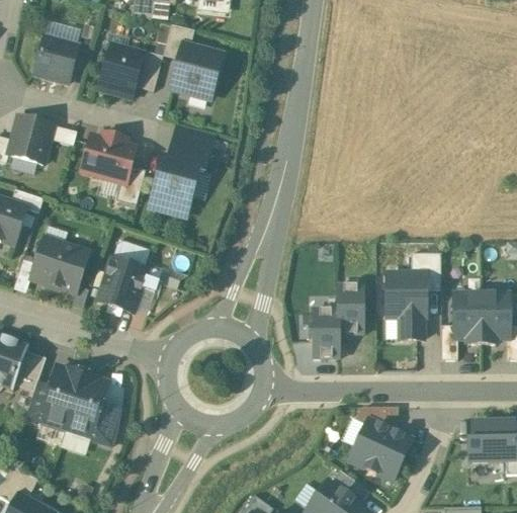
[(134,0),(133,13),(152,18),(154,1),(154,0),(134,0)]
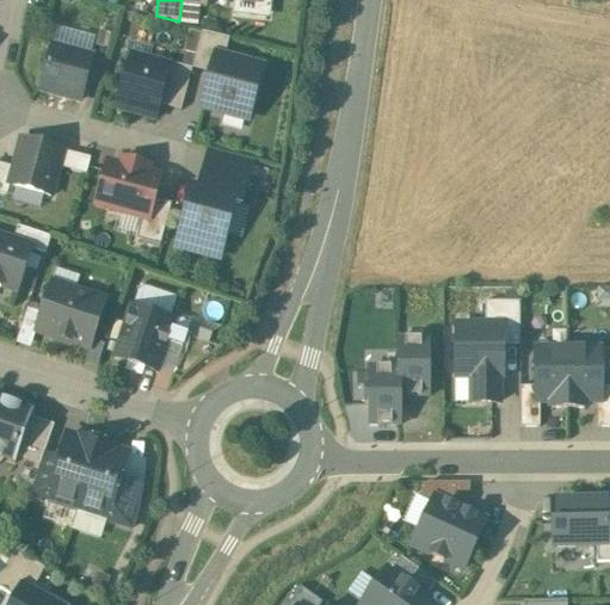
[(230,34),(203,28),(193,65),(211,69),(216,51),(225,54),(230,34)]
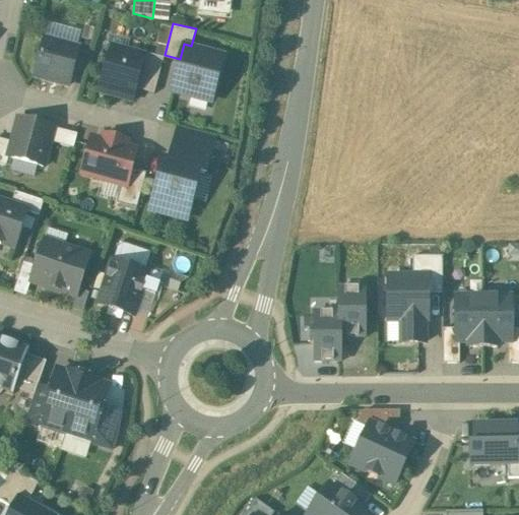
[(79,46),(45,37),(36,72),(69,81),(79,46)]
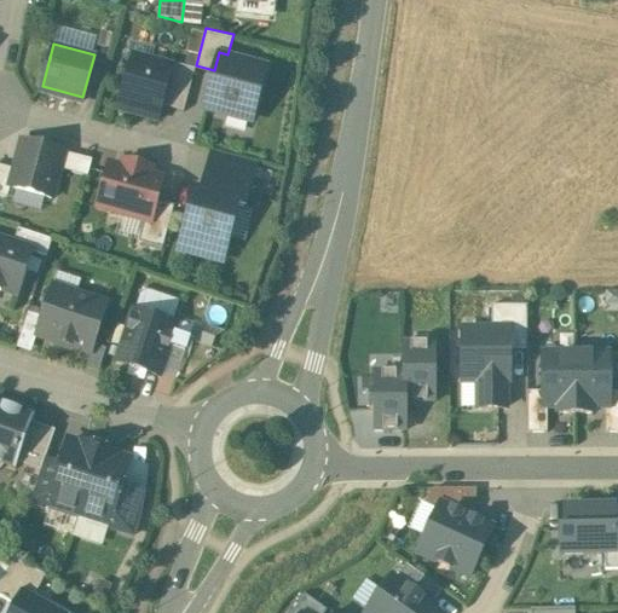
[(227,55),(219,52),(214,70),(206,104),(252,116),(266,65),(227,55)]
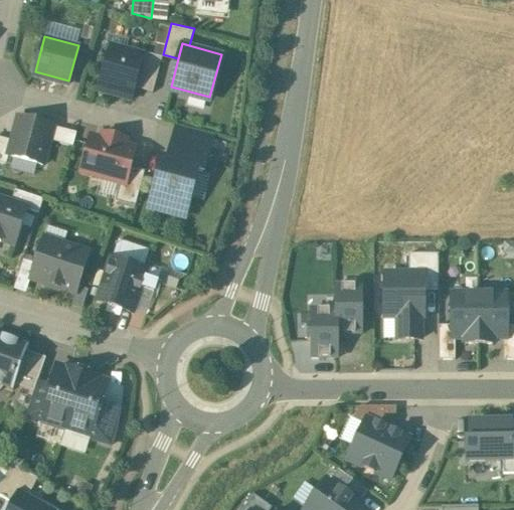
[(124,51),(111,47),(100,88),(131,96),(134,85),(143,51),(141,51),(125,47),(124,51)]
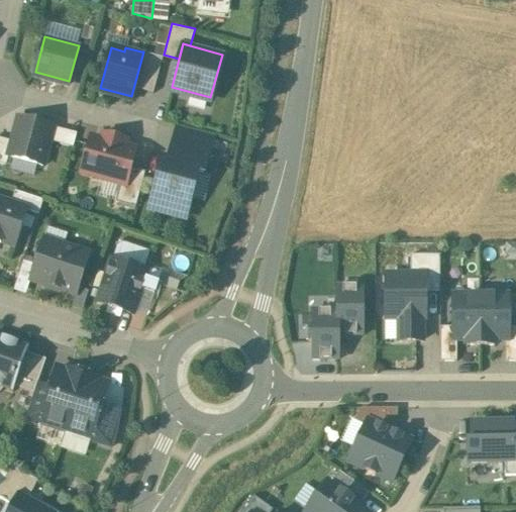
[(164,55),(142,48),(141,52),(143,52),(134,85),(153,90),(164,55)]
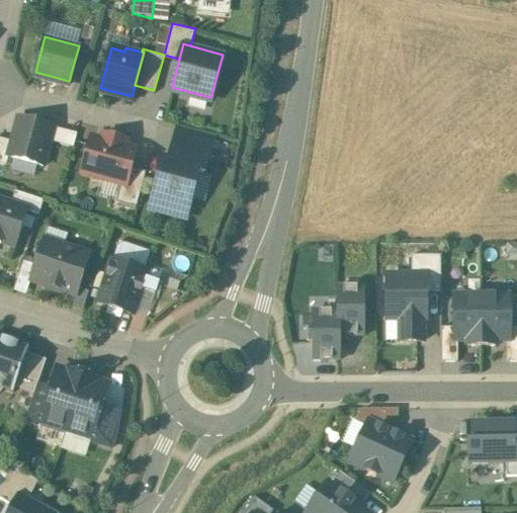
[(54,123),(19,114),(9,154),(44,163),(54,123)]
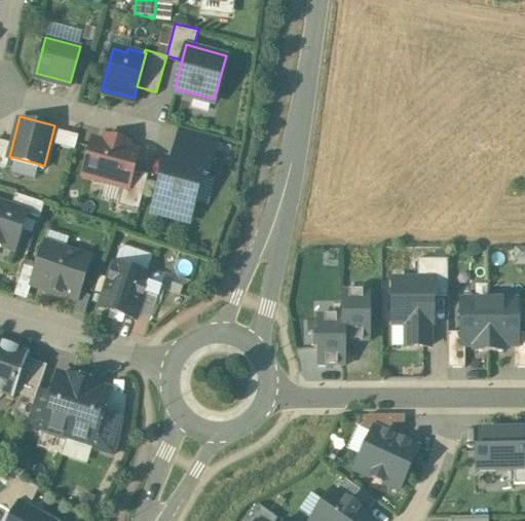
[(216,140),(182,131),(177,150),(182,151),(210,158),(216,140)]
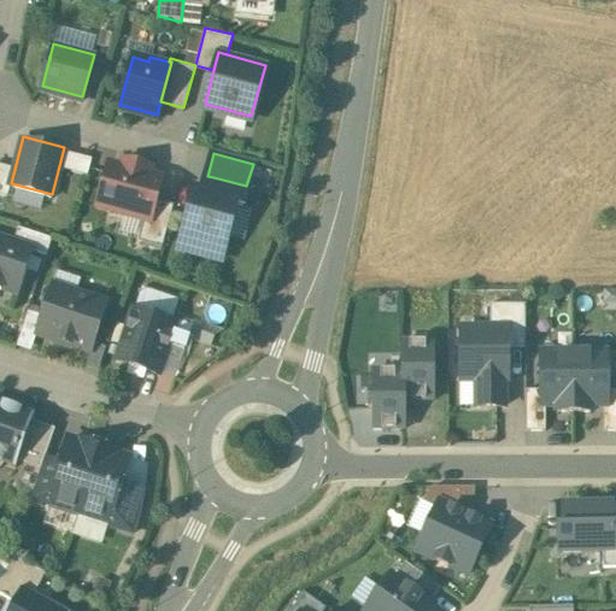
[(150,165),(124,158),(123,165),(110,162),(99,203),(145,216),(150,217),(156,197),(162,175),(148,171),(150,165)]
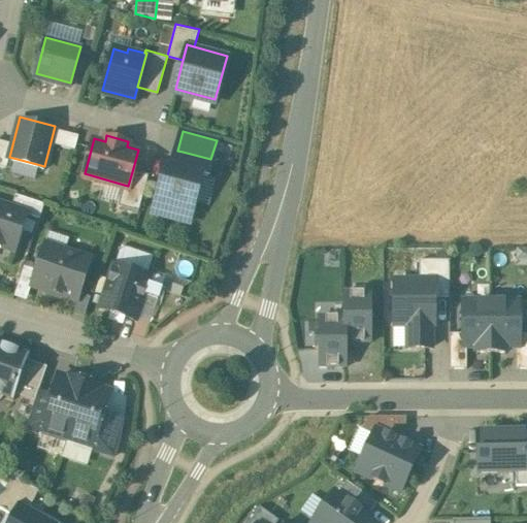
[(179,165),(168,162),(155,208),(189,218),(201,171),(207,173),(210,159),(183,152),(179,165)]
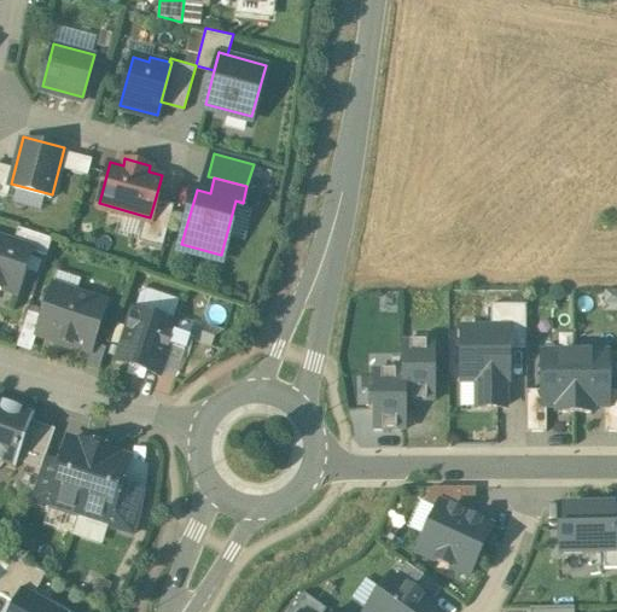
[(174,202),(156,197),(150,217),(145,216),(139,238),(163,244),(174,202)]
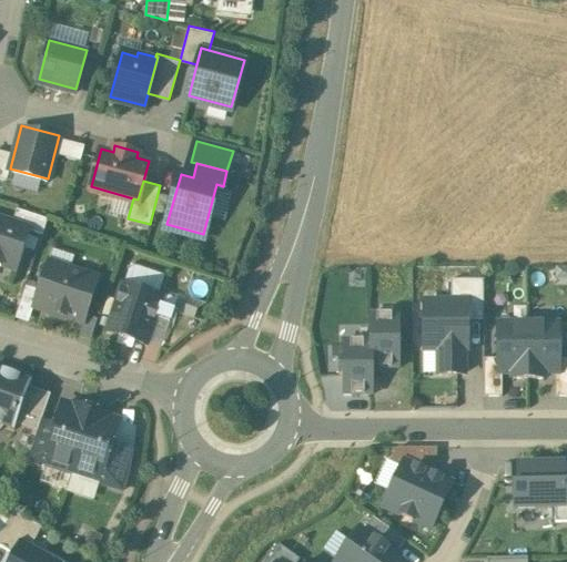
[(48,216),(17,206),(13,218),(12,221),(28,226),(43,232),(48,216)]
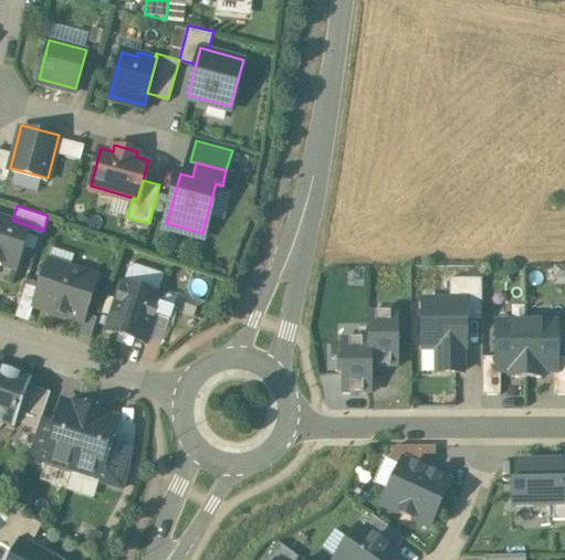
[(0,217),(0,215),(0,262),(1,263),(2,261),(18,265),(24,245),(21,244),(28,225),(12,220),(13,218),(1,214),(0,217)]
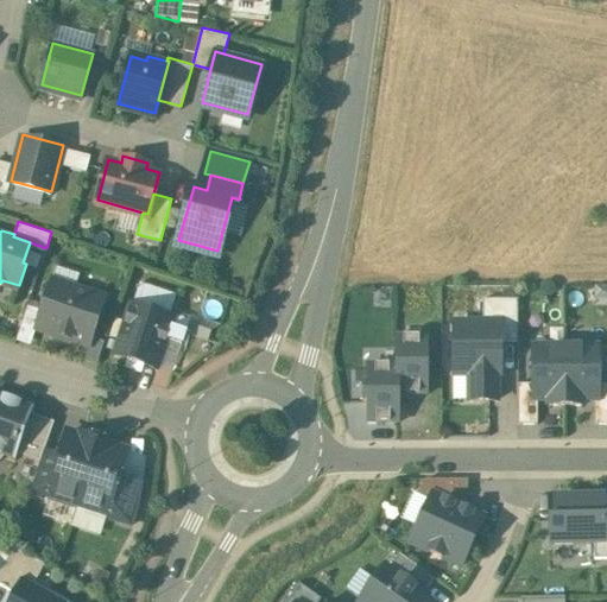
[(106,295),(52,277),(37,327),(89,343),(106,295)]
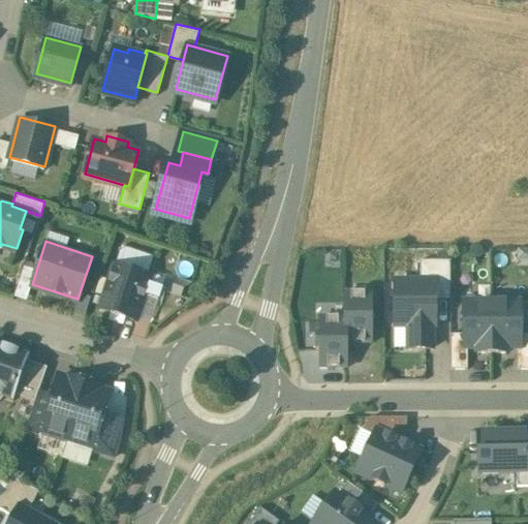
[(420,257),(420,278),(434,278),(434,295),(452,295),(452,257),(420,257)]
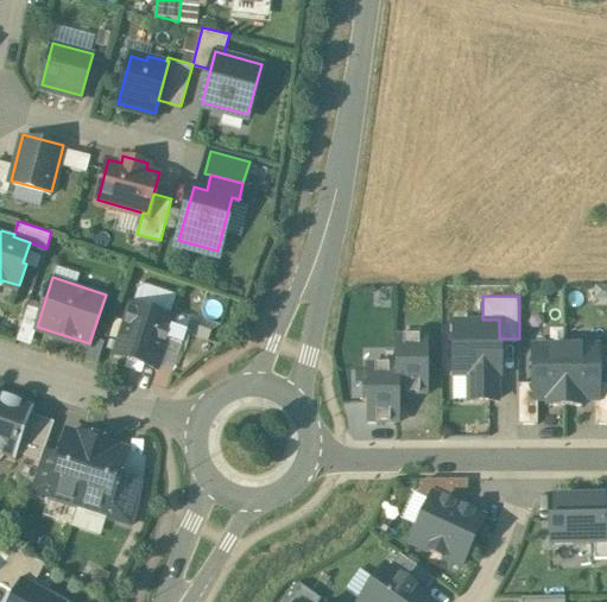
[(172,315),(133,303),(117,352),(156,365),(172,315)]
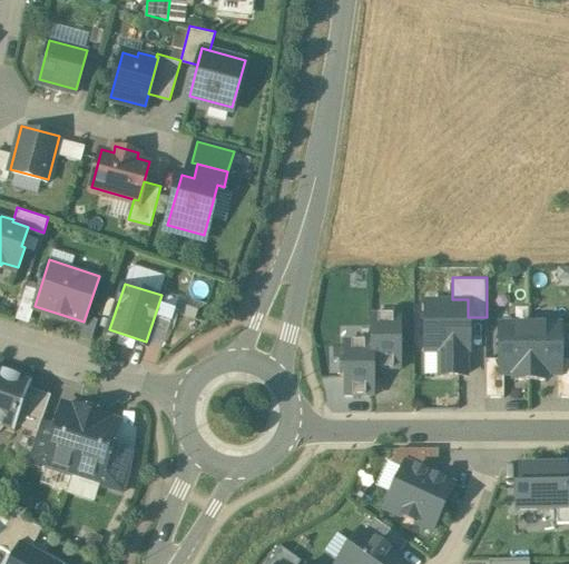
[(202,302),(179,297),(177,309),(199,314),(202,302)]
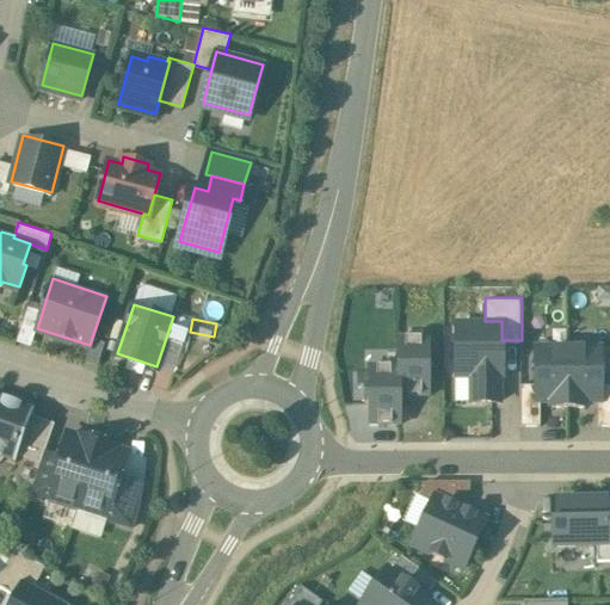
[(500,399),(500,372),(501,372),(501,340),(501,321),(485,321),(458,321),(458,372),(456,372),(456,399),(500,399)]
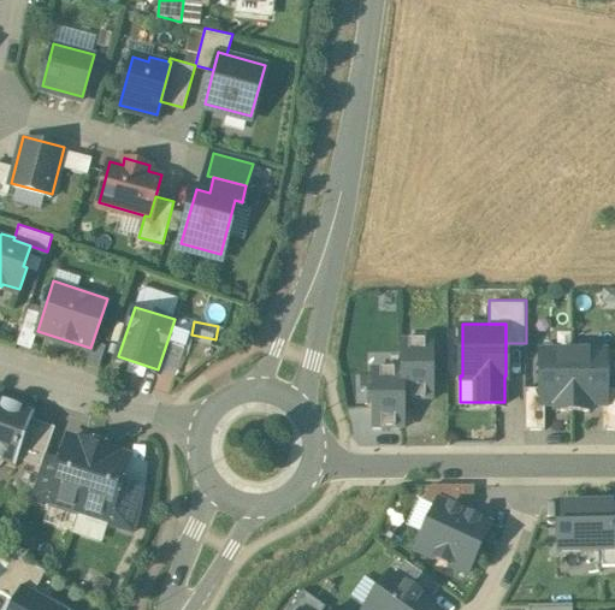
[(433,337),(402,337),(402,366),(402,367),(404,367),(404,396),(433,396),(433,337)]
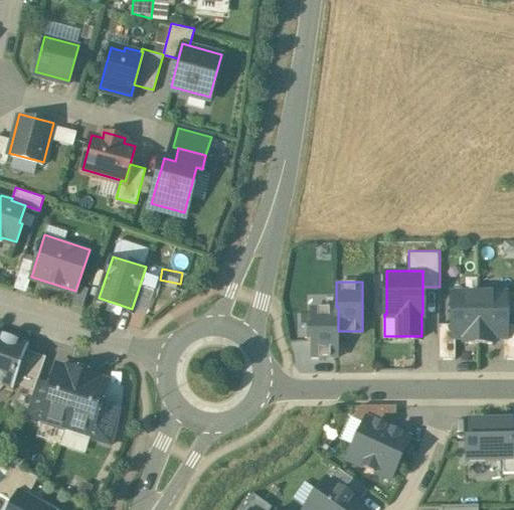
[(479,291),(451,291),(451,322),(452,335),(456,335),(465,335),(465,341),(480,340),(479,291)]
